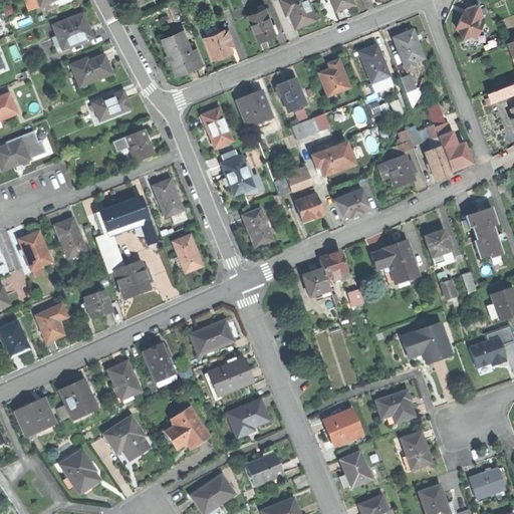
[(290,12),(296,26),(304,23),(315,18),(307,0),(281,0),(287,13),(290,12)]
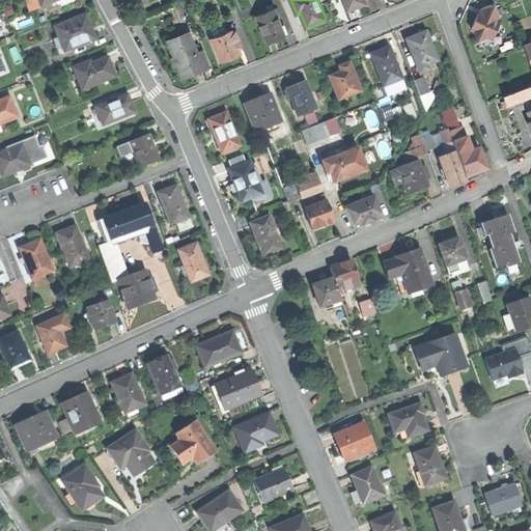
[(341,0),(346,11),(356,7),(366,3),(365,0),(341,0)]
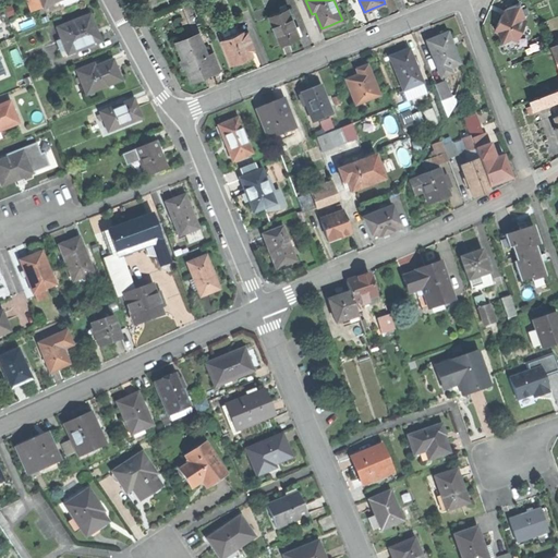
[(508,12),(506,17),(501,15),(499,20),(495,29),(498,32),(497,33),(501,43),(512,39),(517,41),(526,21),(523,20),(525,16),(520,3),(508,8),(506,11),(508,12)]
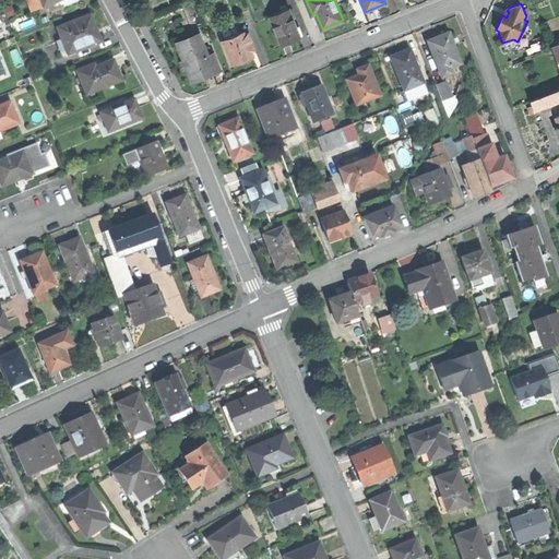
[(270,16),(281,45),(289,42),(299,37),(287,9),(270,16)]
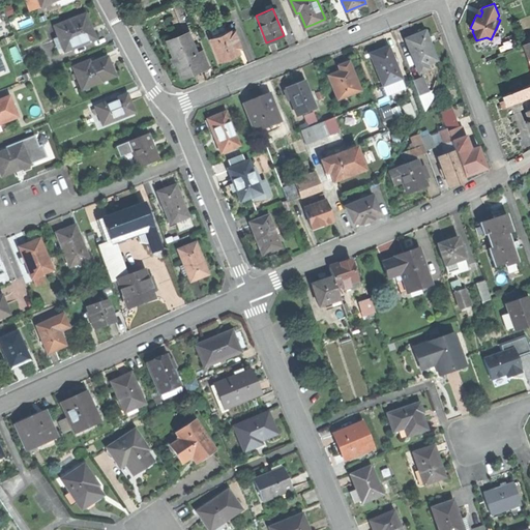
[(53,38),(58,52),(94,37),(90,26),(85,13),(54,26),(58,36),(53,38)]
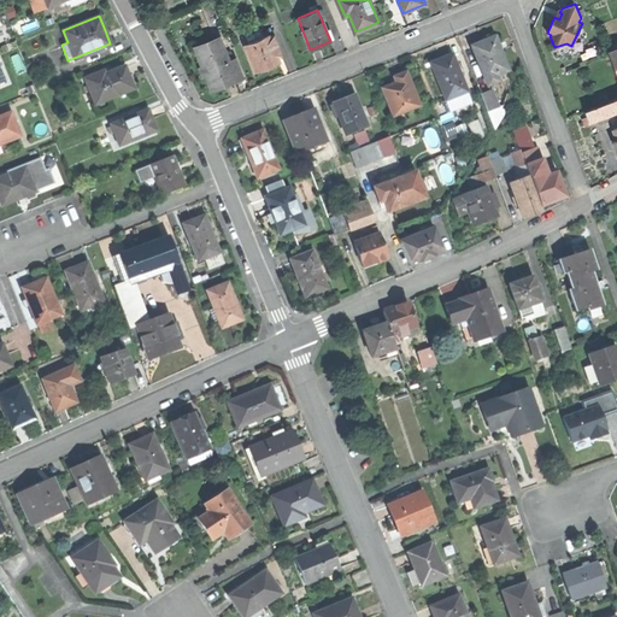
[(241,37),(254,72),(268,66),(280,63),(277,57),(281,56),(276,42),(271,45),(270,39),(269,36),(265,37),(262,29),(241,37)]
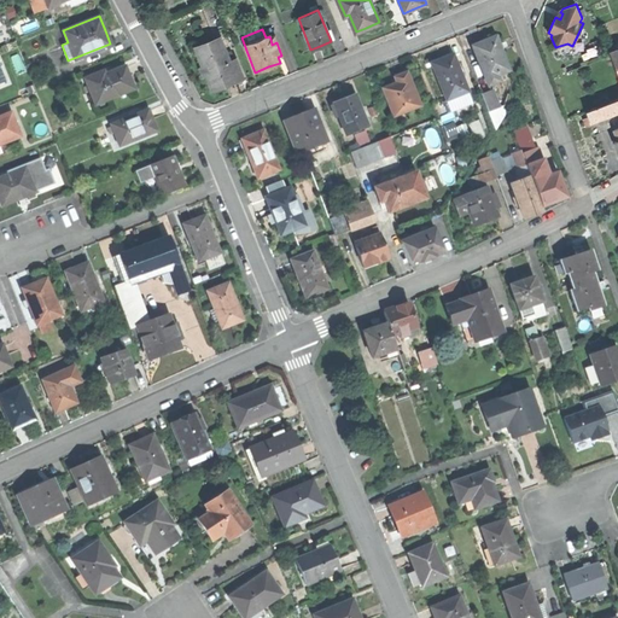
[(208,75),(214,89),(223,85),(237,80),(229,62),(220,38),(197,47),(204,65),(208,75)]
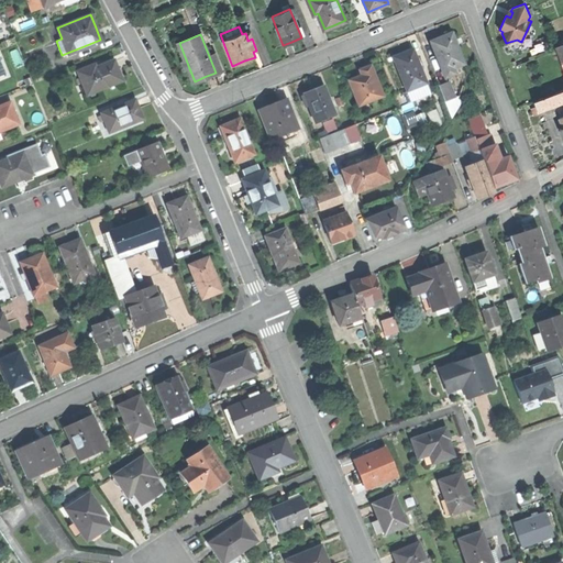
[(431,43),(443,73),(453,68),(464,64),(457,48),(451,34),(431,43)]
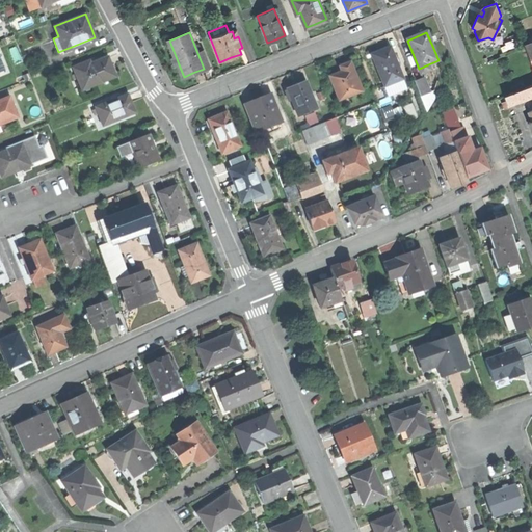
[(371,55),(384,87),(403,80),(391,47),(379,52),(371,55)]
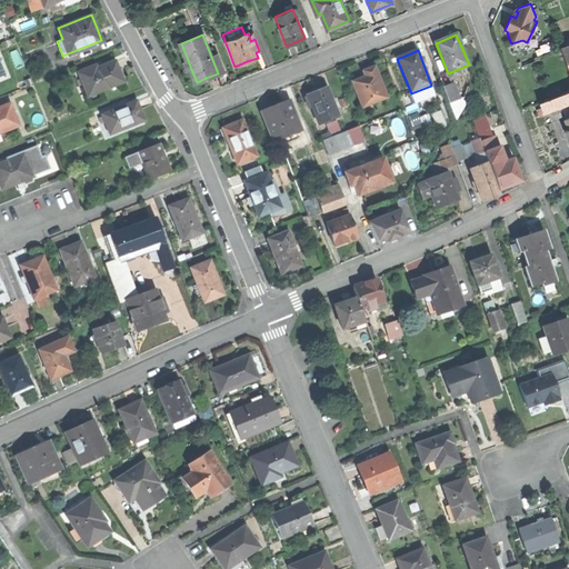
[(217,55),(211,57),(218,73),(225,71),(217,55)]
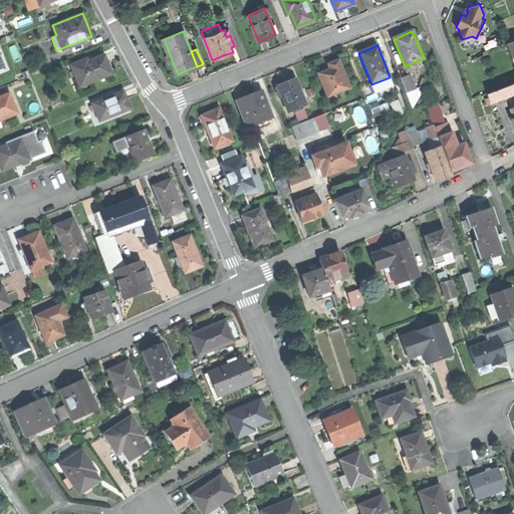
[(71,64),(81,91),(91,87),(89,82),(111,73),(107,64),(103,55),(86,62),(85,59),(71,64)]
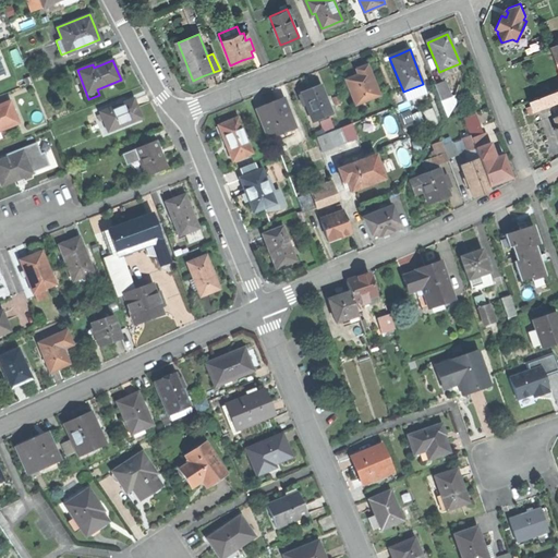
[(346,81),(358,111),(366,108),(364,102),(379,96),(367,67),(356,71),(359,76),(352,79),(346,81)]
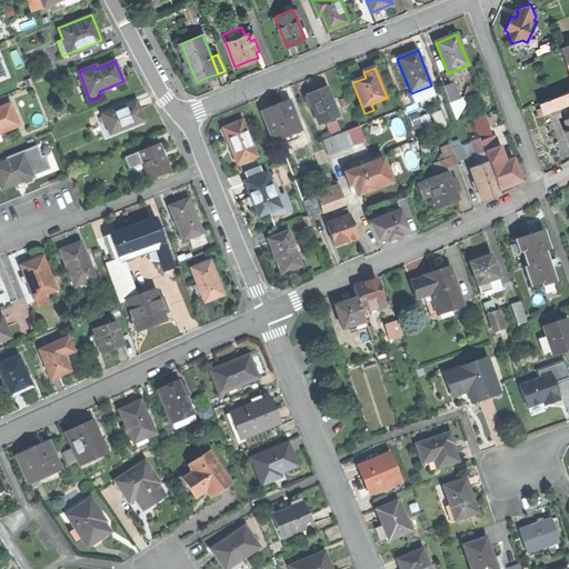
[(460,76),(458,69),(448,73),(450,79),(460,76)]
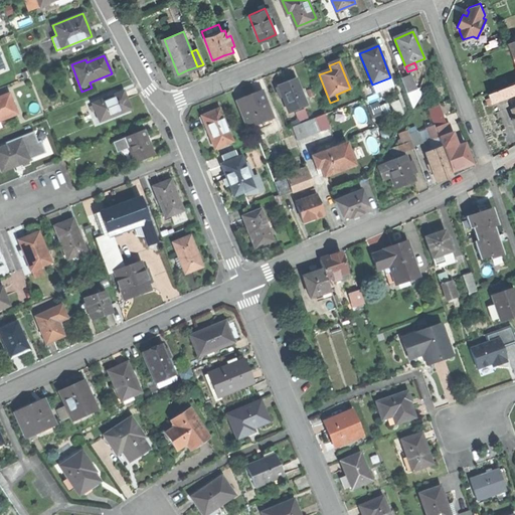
[(400,78),(406,94),(416,90),(410,74),(400,78)]
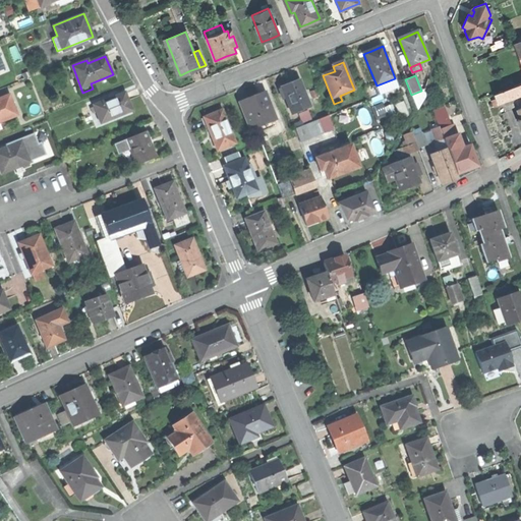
[(282,87),(292,115),(310,108),(299,79),(290,83),(282,87)]
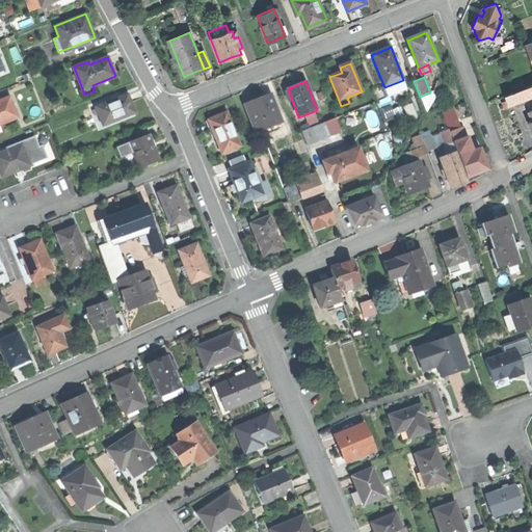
[(512,86),(514,92),(523,89),(521,83),(512,86)]
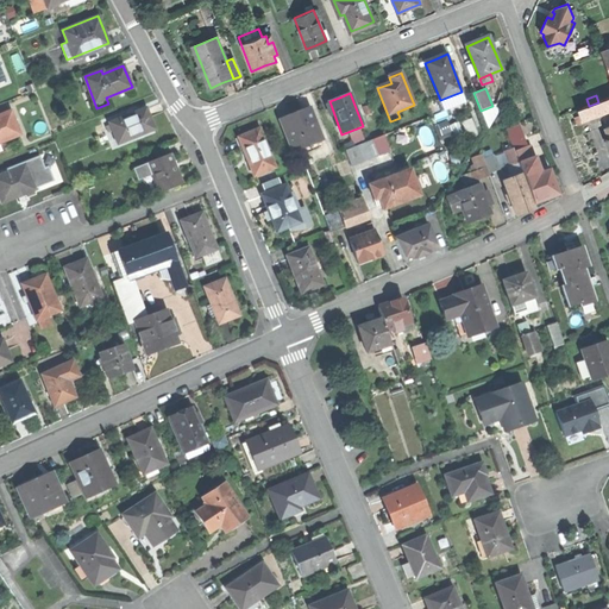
[(577,110),(582,123),(608,112),(608,98),(598,102),(589,106),(577,110)]
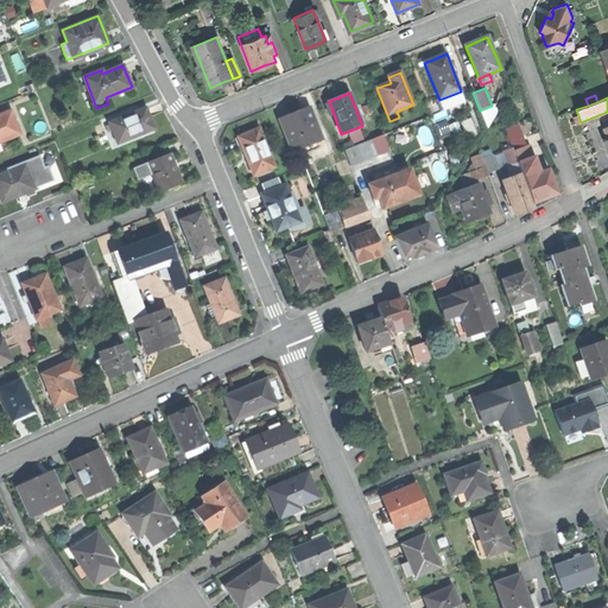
[(109,122),(116,143),(154,128),(151,119),(146,108),(109,122)]
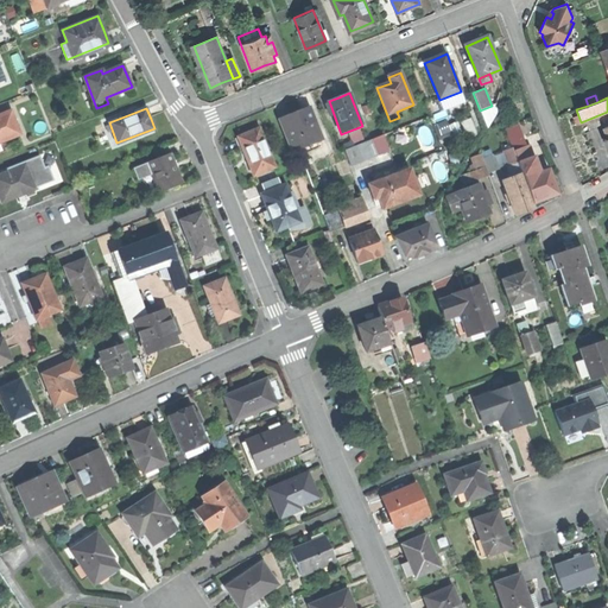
[(280,120),(292,151),(303,146),(317,141),(321,140),(309,109),(295,115),(280,120)]
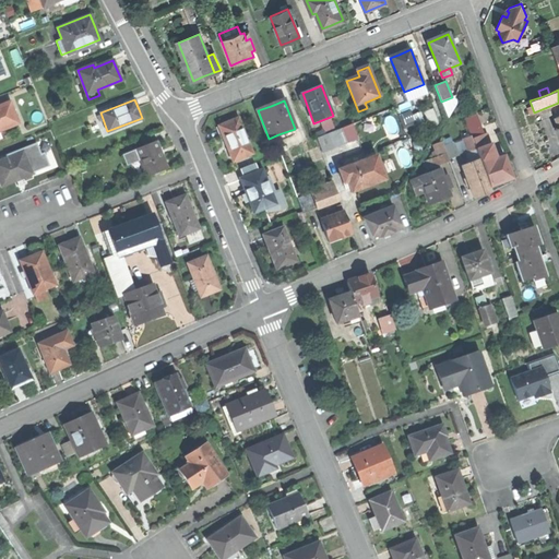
[(0,131),(19,125),(10,103),(0,106),(0,131)]
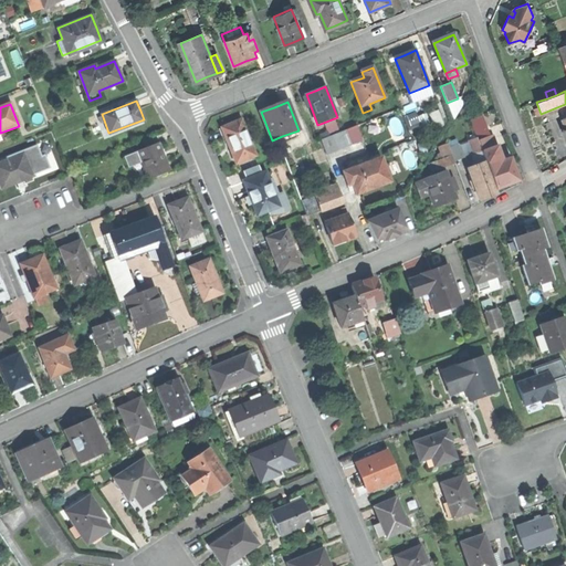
[(471,121),(475,132),(485,128),(481,117),(471,121)]
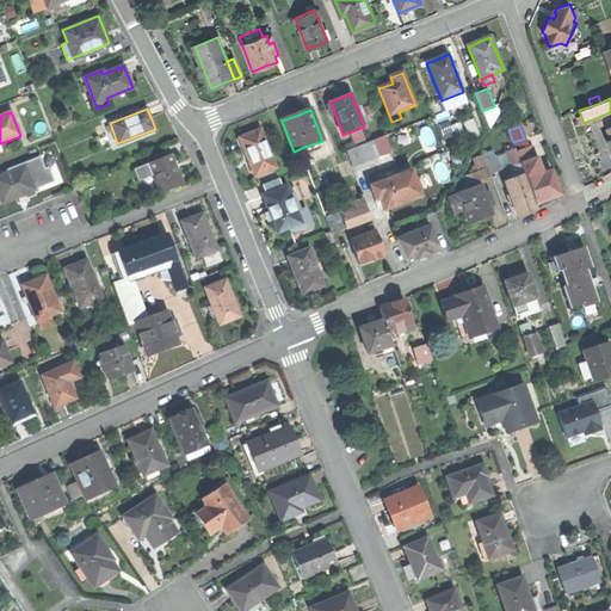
[(235,140),(241,155),(247,154),(251,165),(255,177),(276,168),(260,130),(235,140)]
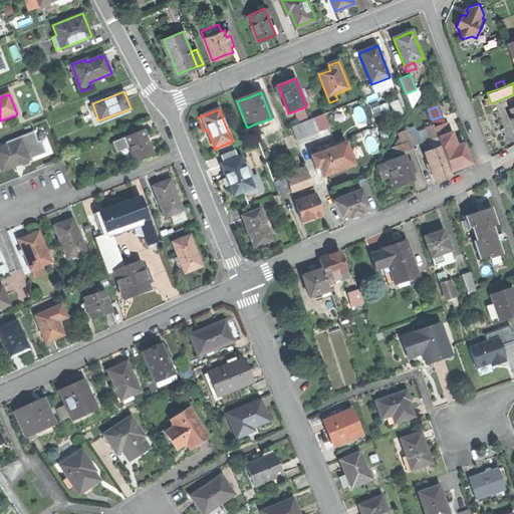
[(291,126),(296,140),(329,127),(324,113),(291,126)]
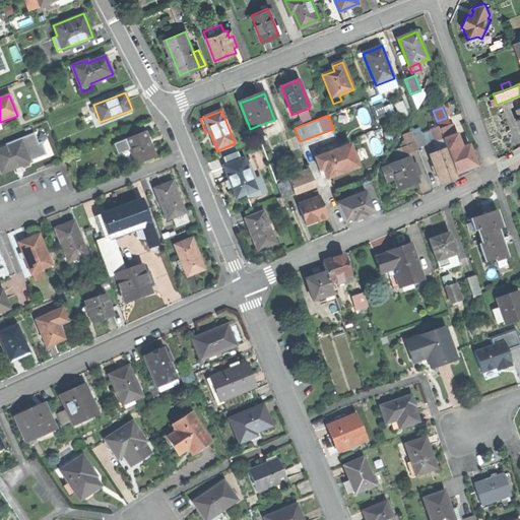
[(444,140),(448,152),(461,147),(449,117),(446,118),(437,121),(438,124),(444,140)]
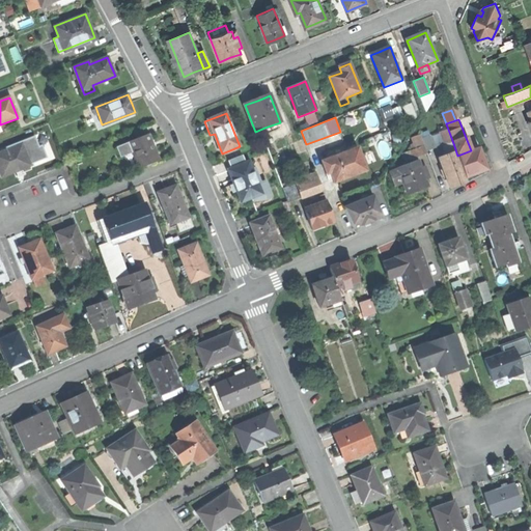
[(279,129),(277,123),(264,128),(268,134),(279,129)]
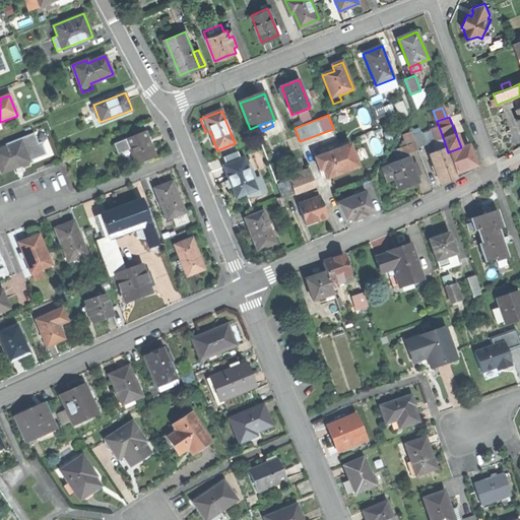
[(437,142),(444,140),(438,124),(434,125),(435,128),(432,129),(437,142)]
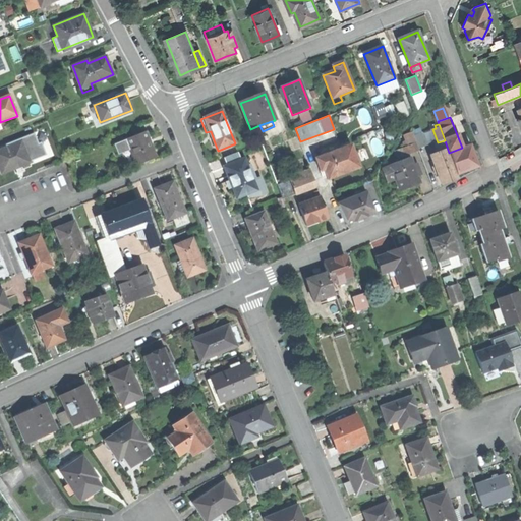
[(411,129),(413,132),(416,142),(422,139),(418,126),(411,129)]
